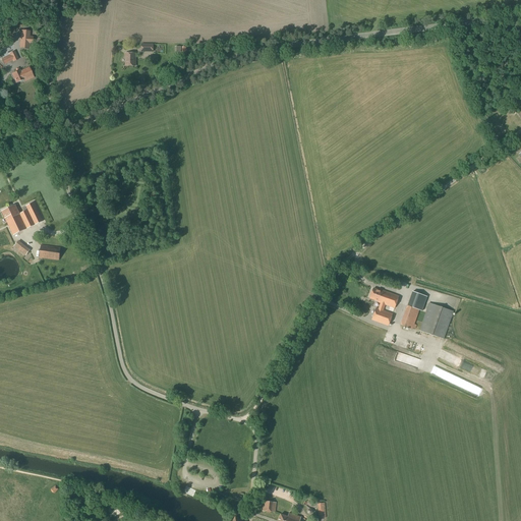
[(21,32),(20,45),(19,48),(29,48),(29,44),(32,44),(32,41),(33,37),(30,37),(30,32),(21,32)]
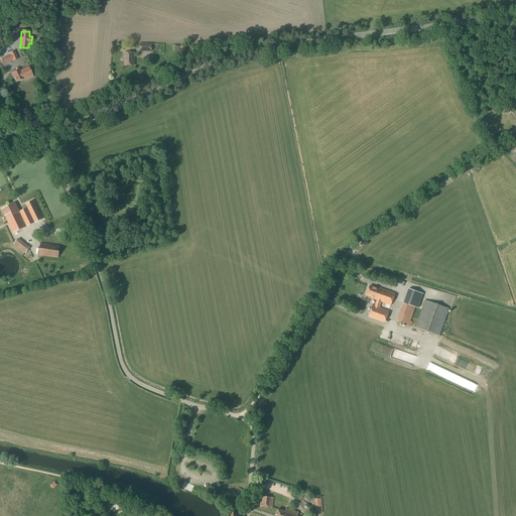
[(151,51),(151,43),(139,43),(139,51),(151,51)]
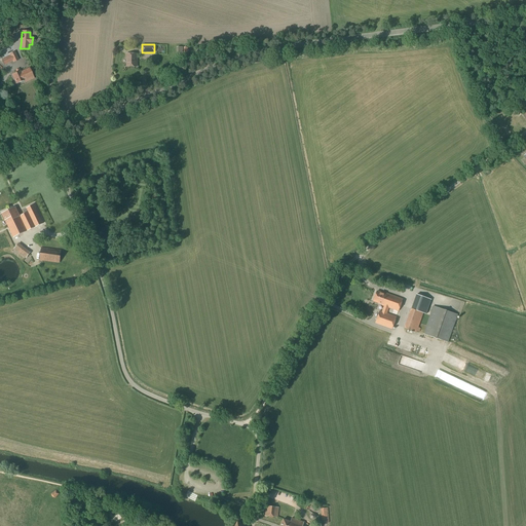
[(14,51),(9,54),(9,55),(12,62),(13,63),(19,61),(14,51)]
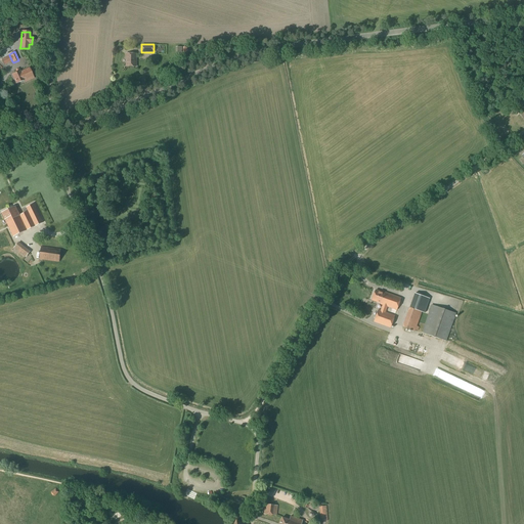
[(136,67),(136,54),(126,54),(126,67),(136,67)]
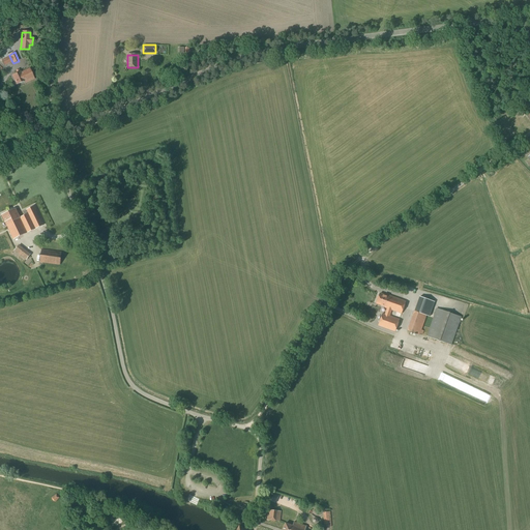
[(12,62),(9,56),(1,60),(4,65),(12,62)]
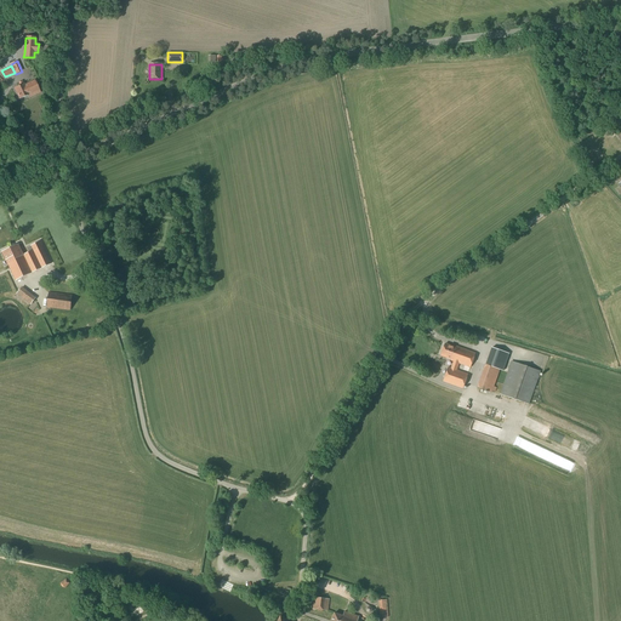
[(28,87),(24,89),(23,85),(22,81),(18,83),(20,86),(15,89),(20,98),(27,95),(28,97),(39,92),(35,83),(28,86),(28,87)]
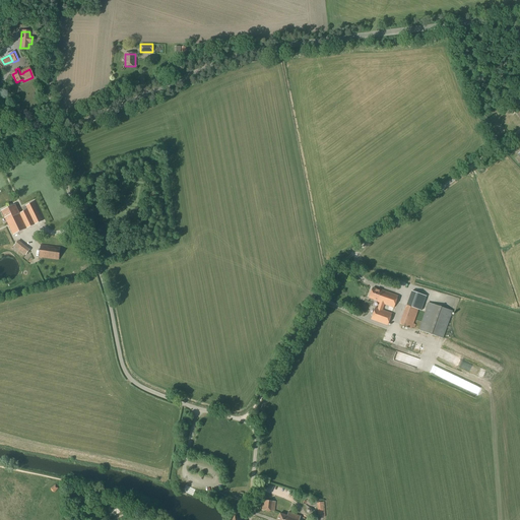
[(519,95),(518,96),(517,96),(513,99),(512,96),(505,101),(508,108),(513,105),(516,111),(519,108),(519,95)]
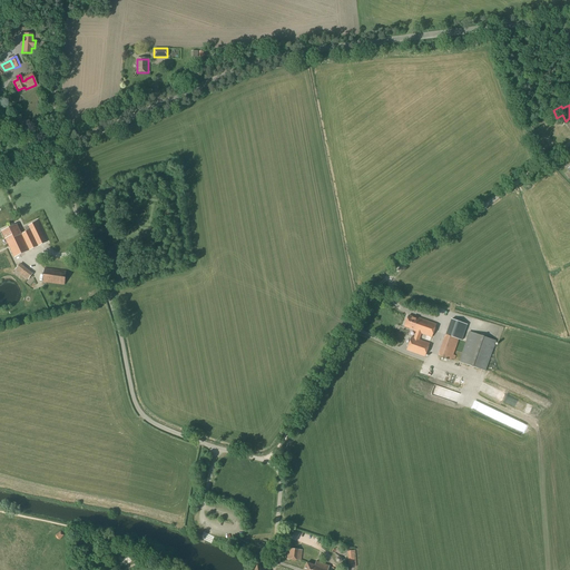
[(21,234),(19,231),(17,225),(2,232),(15,257),(29,251),(47,243),(37,222),(25,227),(25,228),(27,232),(21,234)]
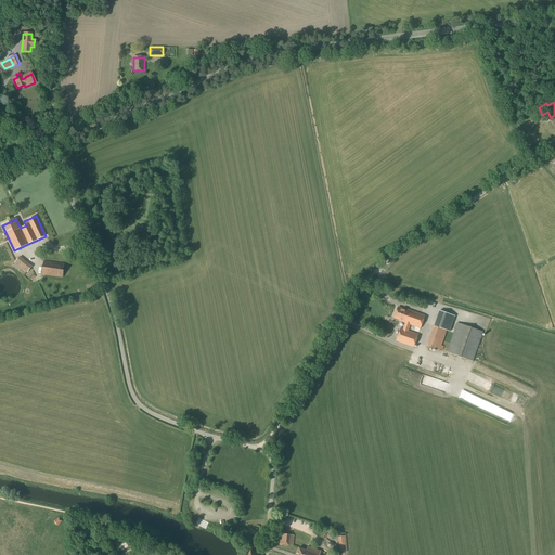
[(30,273),(35,266),(21,257),(16,265),(30,273)]
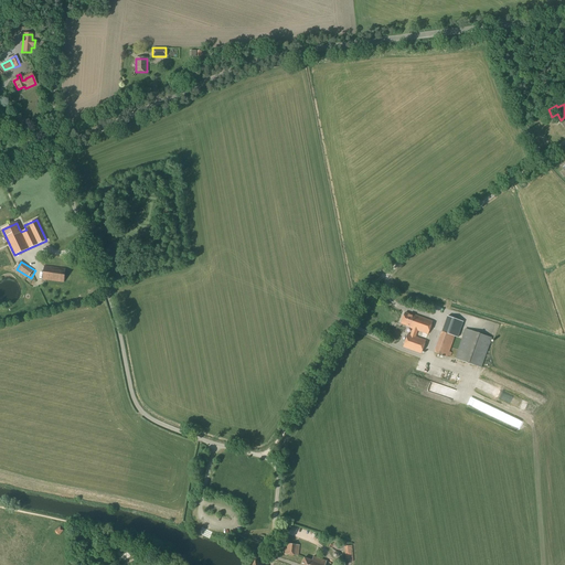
[(64,283),(65,268),(44,266),(42,280),(64,283)]
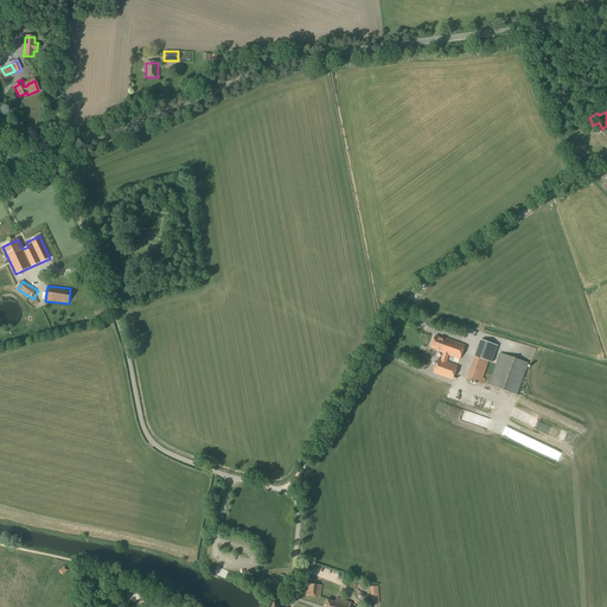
[(445,340),(435,337),(432,349),(441,351),(440,352),(442,353),(441,359),(438,359),(433,374),(453,381),(458,366),(447,362),(448,356),(460,359),(465,345),(445,339),(445,340)]
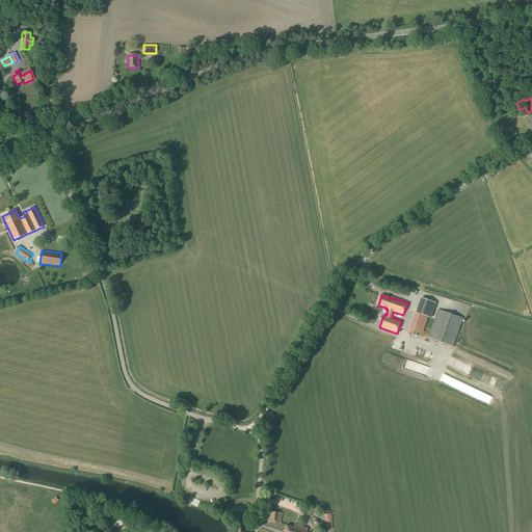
[(416,313),(428,317),(431,318),(436,303),(421,297),(416,313)]
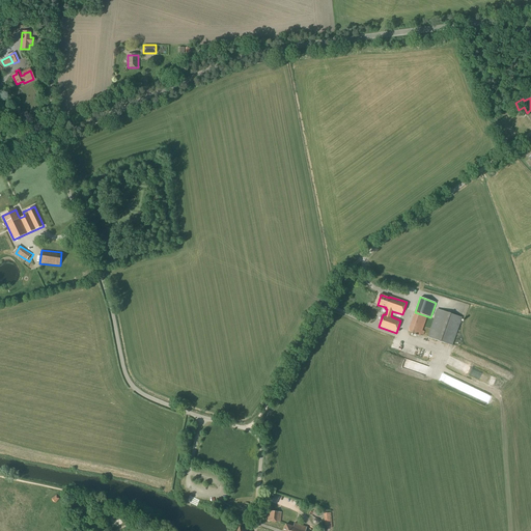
[(452,346),(463,317),(437,309),(427,337),(452,346)]
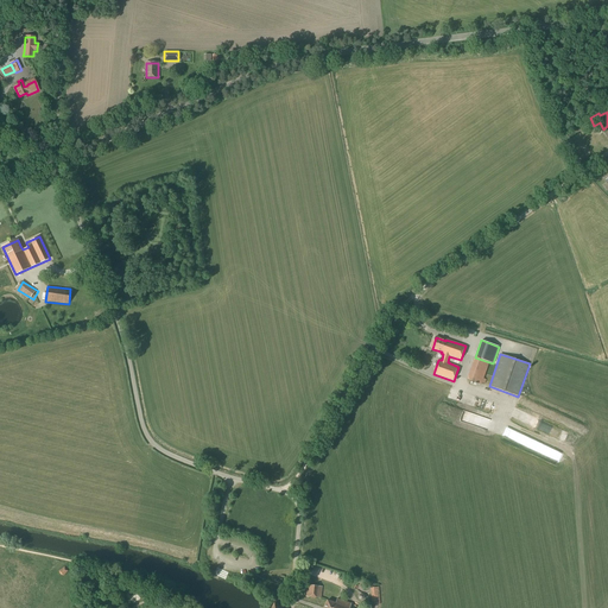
[(485,384),(486,380),(483,380),(489,362),(475,358),(467,380),(482,385),(482,384),(485,384)]
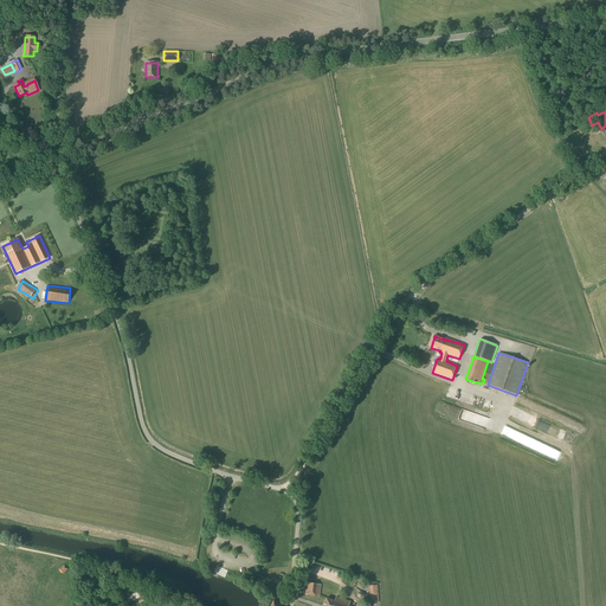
[(321,597),(322,585),(307,582),(305,594),(321,597)]
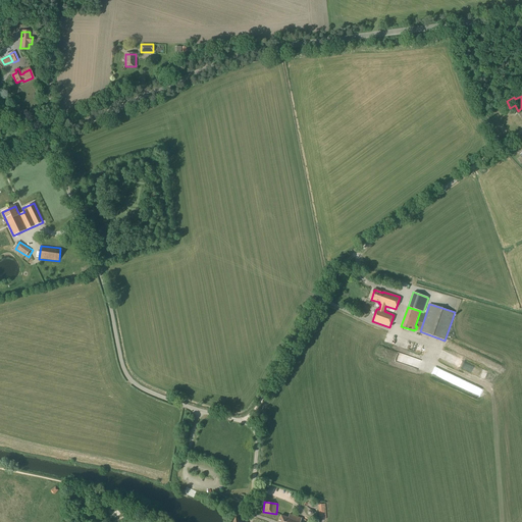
[(319,519),(326,519),(325,504),(318,505),(319,519)]
